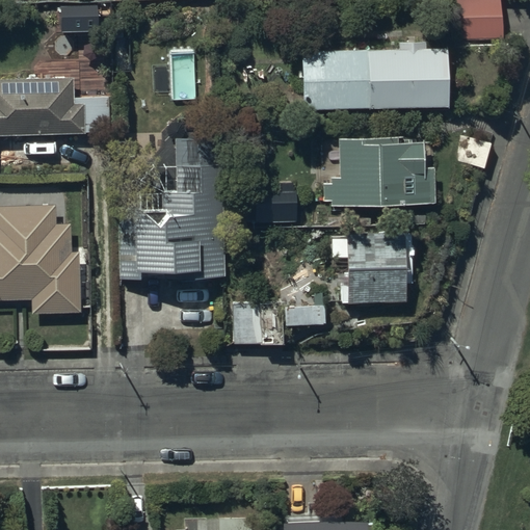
[(100,3),(61,4),(62,31),(101,30),(100,3)]
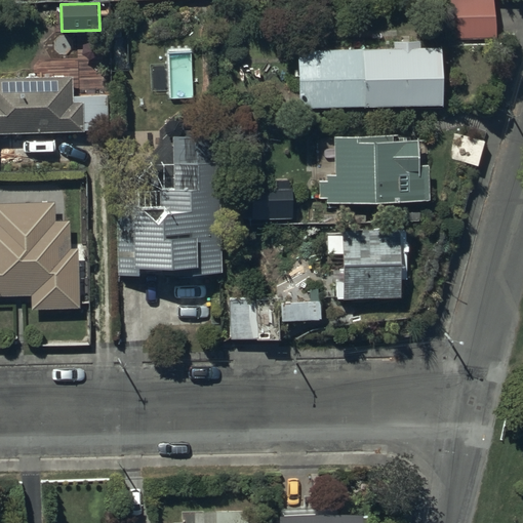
[(443,47),(420,48),(420,41),(395,41),(395,48),(299,50),(300,107),(444,105),(443,47)]
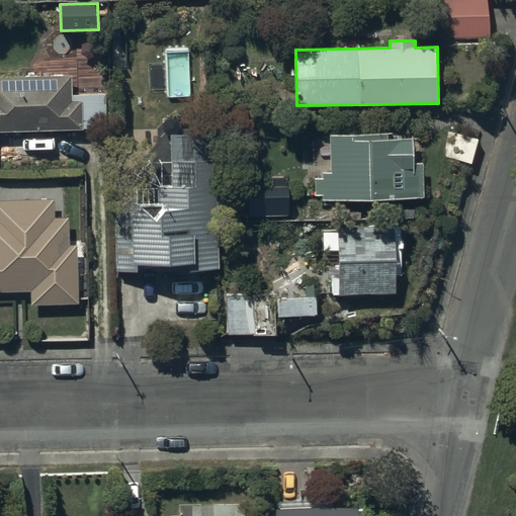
[(0,132),(84,131),(84,127),(108,127),(107,93),(73,94),(73,75),(0,76),(0,132)]
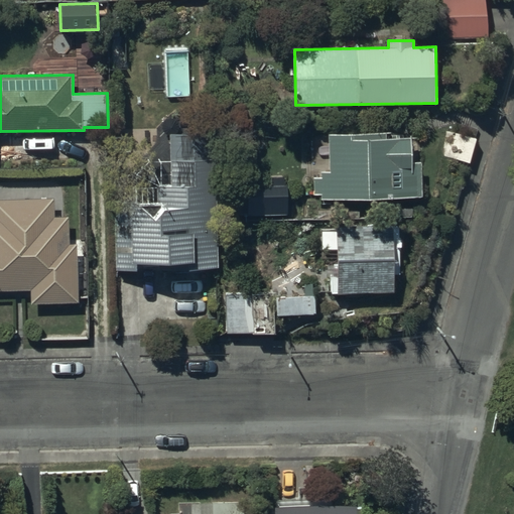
[(130,209),(116,209),(117,271),(133,270),(132,266),(177,264),(177,271),(217,270),(214,132),(169,133),(170,184),(137,185),(137,202),(130,203),(130,209)]
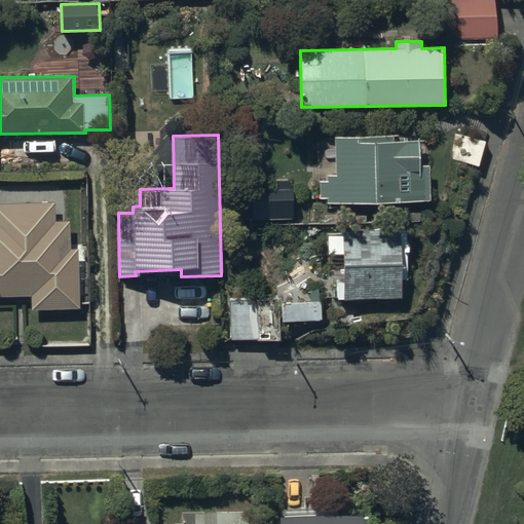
[(328,198),(328,202),(431,200),(431,165),(420,165),(420,140),(394,141),(394,136),(335,137),(336,175),(329,176),(329,181),(322,181),(322,198),(328,198)]
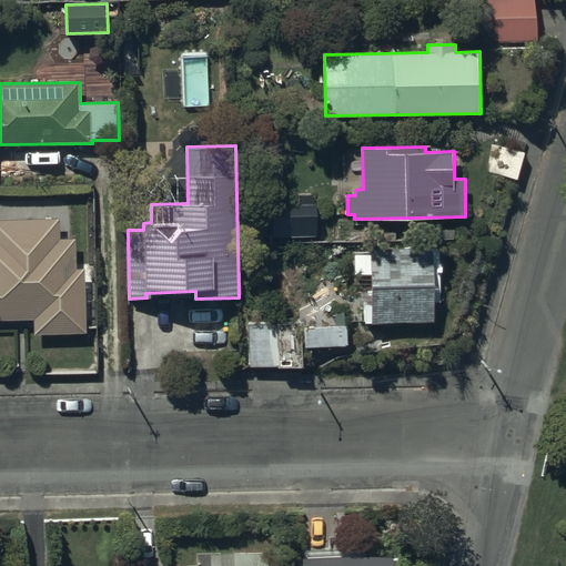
[(314,211),(283,211),(283,235),(313,235),(314,211)]
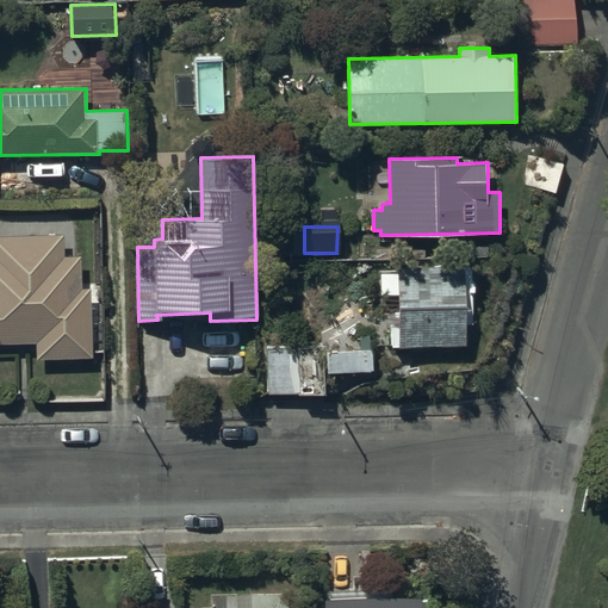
[(0,345),(36,345),(36,359),(92,359),(92,287),(82,287),(81,255),(64,256),(64,235),(0,235),(0,345)]
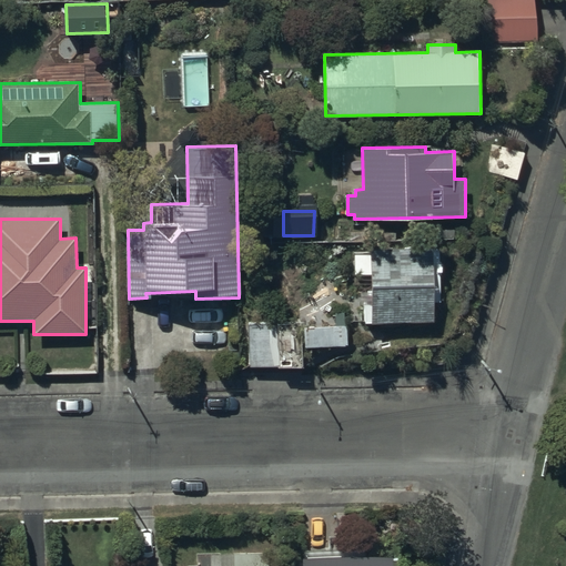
[(372,253),(355,253),(355,274),(371,274),(372,324),(433,323),(433,302),(440,302),(440,274),(442,274),(442,263),(441,263),(440,245),(412,246),(412,249),(372,250),(372,253)]
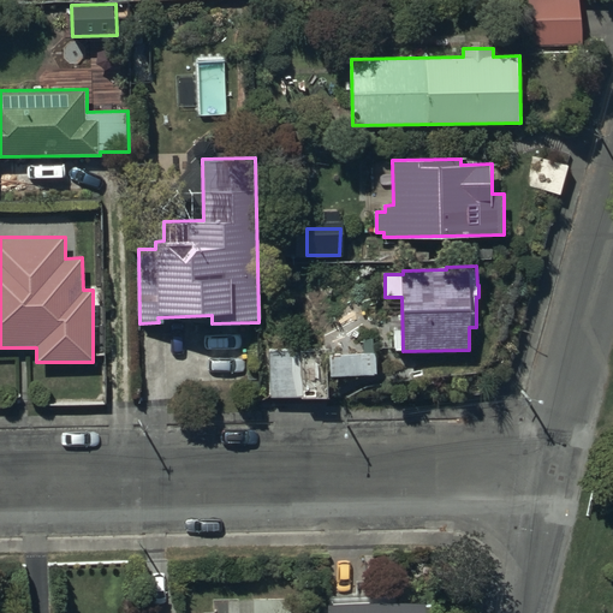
[(314,346),(271,347),(271,396),(302,396),(302,398),(329,398),(329,375),(376,374),(376,351),(314,351),(314,346)]
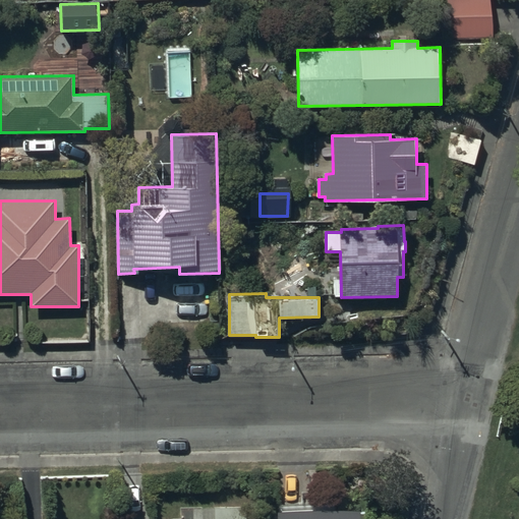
[(280,511),(277,511),(277,518),(360,518),(361,511),(307,511),(307,503),(280,503),(280,511)]
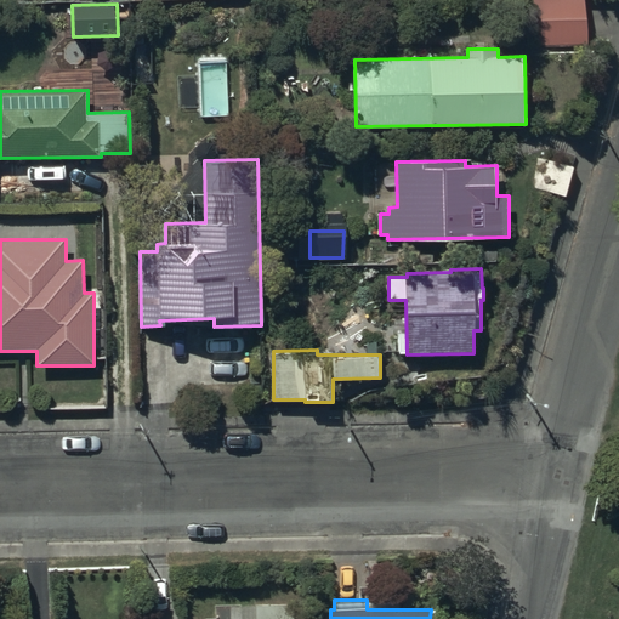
[(230,618),(305,618),(305,605),(231,606),(230,618)]
